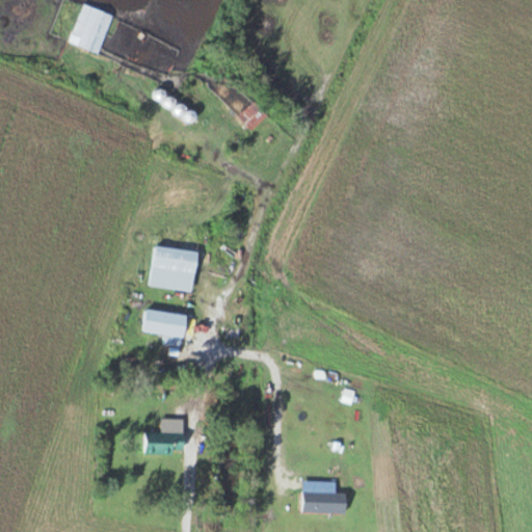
[(107,15),(97,9),(78,44),(89,50),(107,15)]
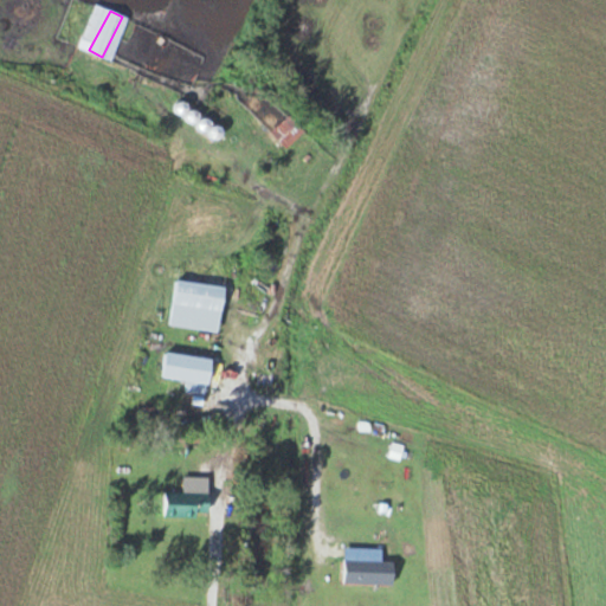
[(307,133),(291,116),(272,133),(287,149),(307,133)]
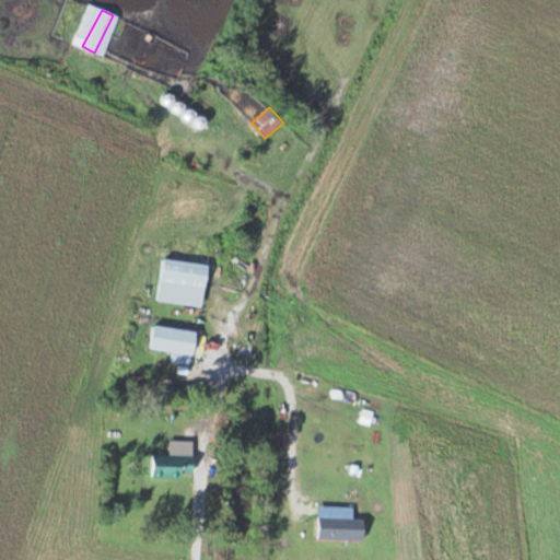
[(198,119),(194,109),(185,114),(189,121),(194,119),(199,129),(206,127),(201,118),(198,119)]
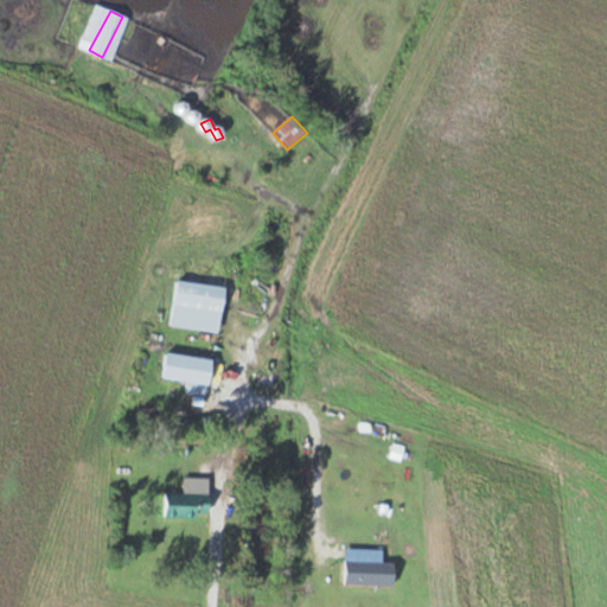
[(213,358),(167,353),(165,379),(211,384),(213,358)]
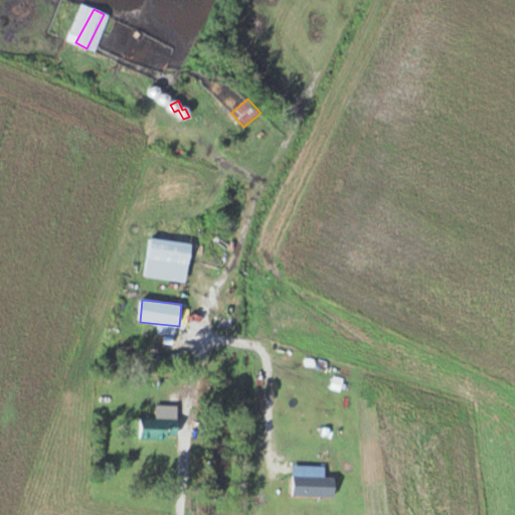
[(178,405),(156,405),(156,418),(141,418),(141,440),(178,440),(178,405)]
